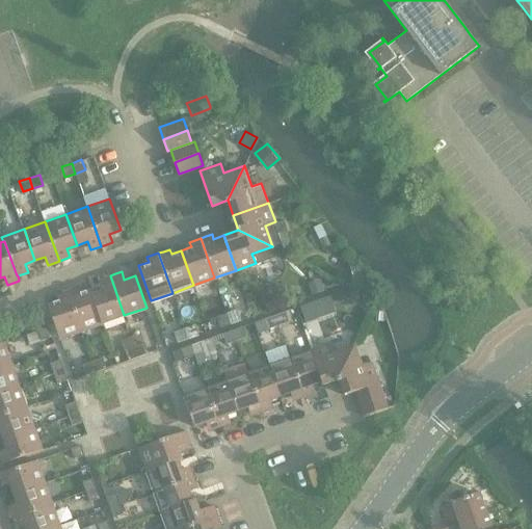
[(102,288),(92,291),(91,291),(103,322),(124,315),(110,275),(99,280),(102,288)]
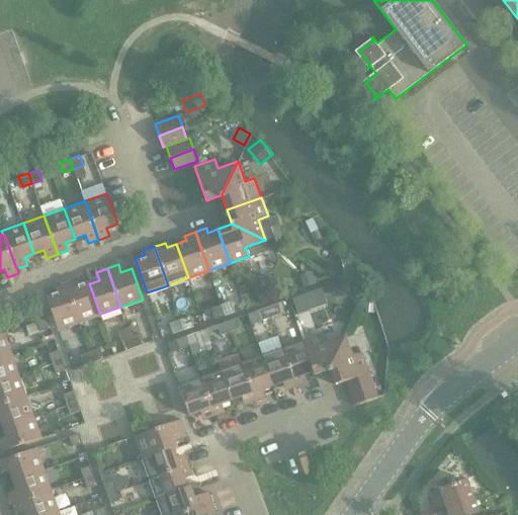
[(77,279),(71,281),(66,282),(80,322),(100,314),(89,283),(90,283),(89,279),(79,283),(77,279)]
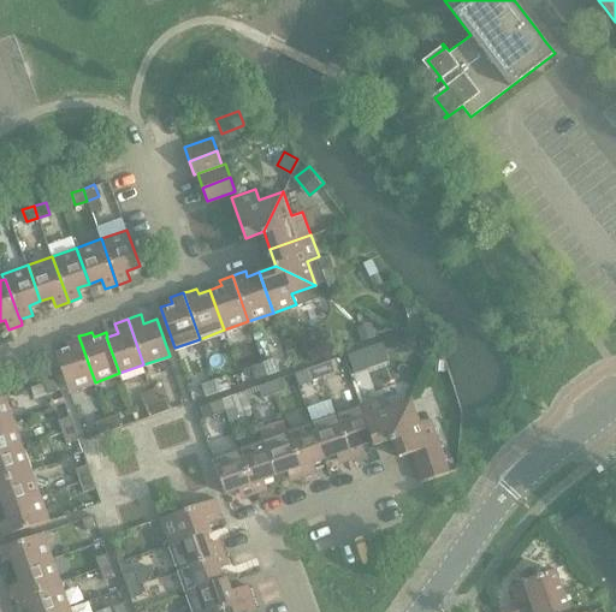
[(65,340),(67,346),(55,351),(69,391),(95,382),(78,336),(65,340)]
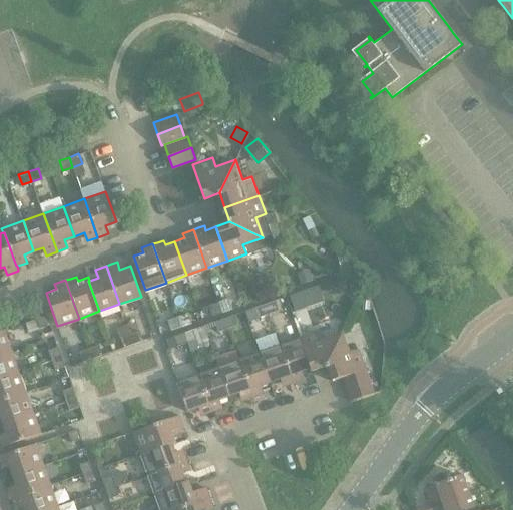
[(301,290),(289,294),(295,310),(306,306),(301,290)]
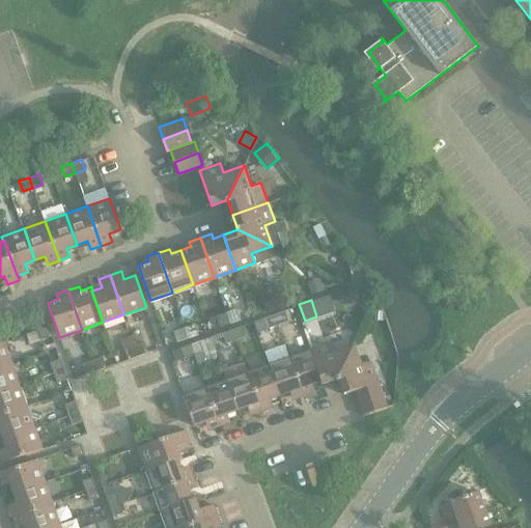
[(236,308),(226,311),(230,322),(240,318),(236,308)]
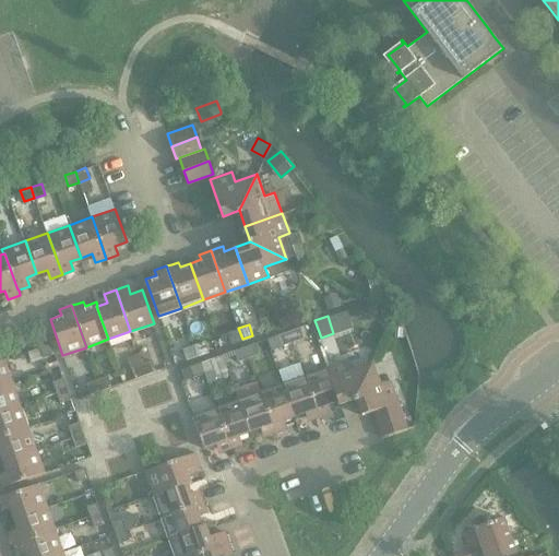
[(299,326),(289,330),(293,341),(304,336),(299,326)]
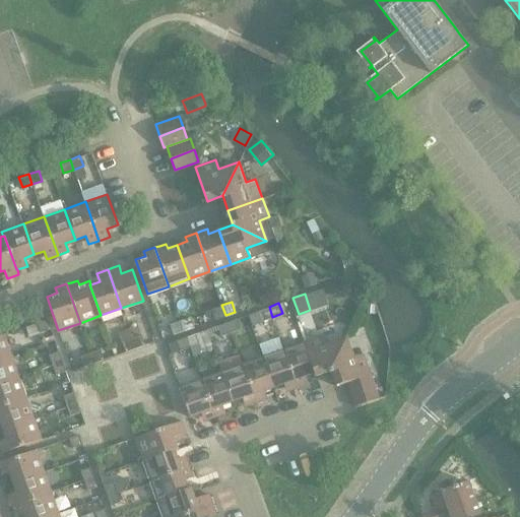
[(225,315),(221,305),(212,309),(215,319),(225,315)]
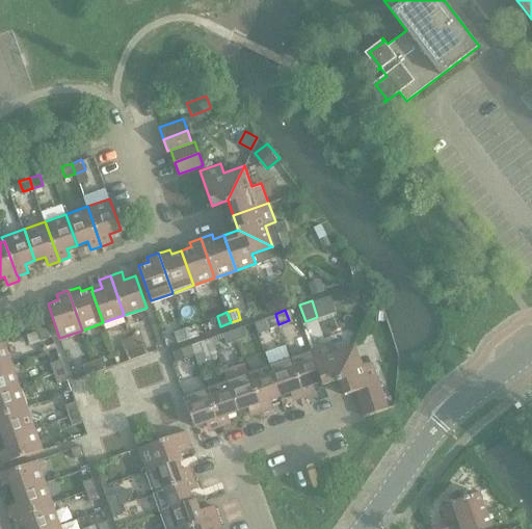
[(278,324),(275,314),(265,317),(269,327),(278,324)]
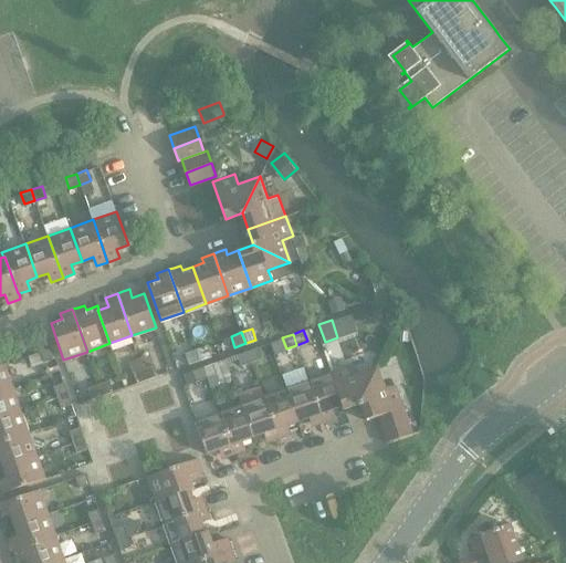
[(207,345),(197,348),(200,360),(211,355),(207,345)]
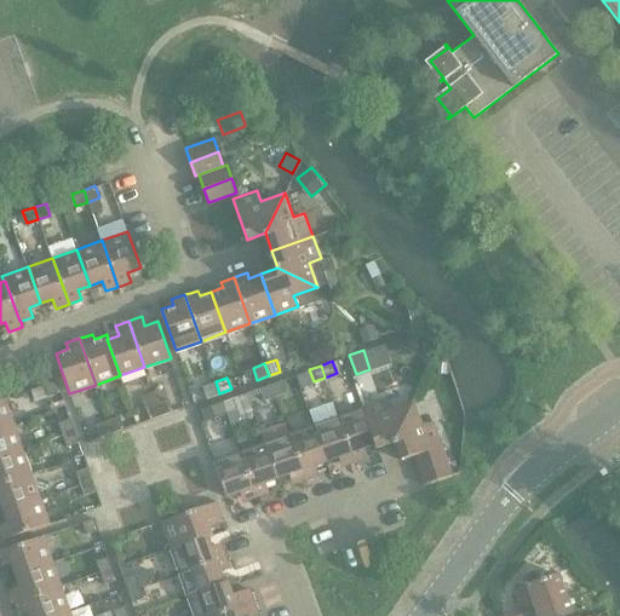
[(61,391),(57,379),(45,383),(49,395),(61,391)]
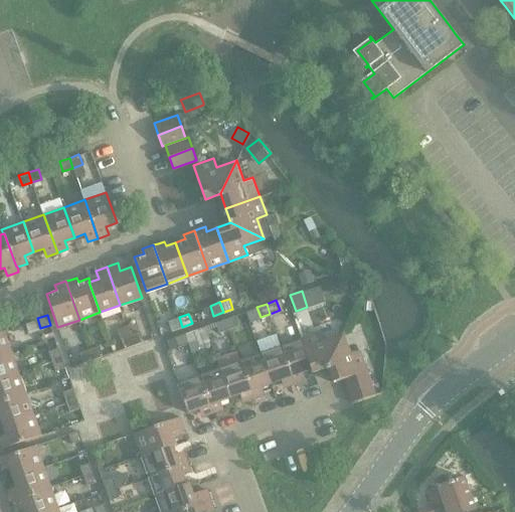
[(235,315),(225,318),(228,328),(238,325),(235,315)]
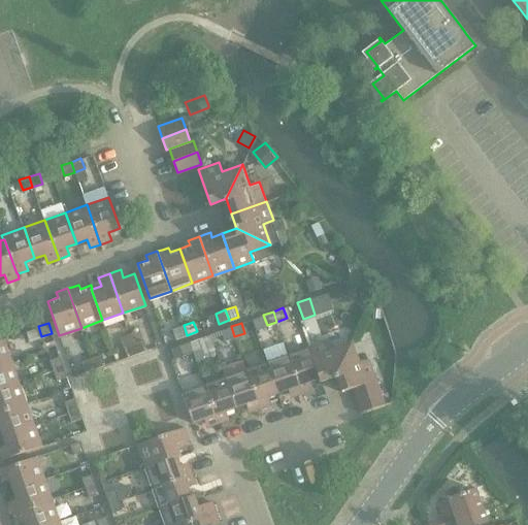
[(187,335),(184,325),(173,328),(176,338),(187,335)]
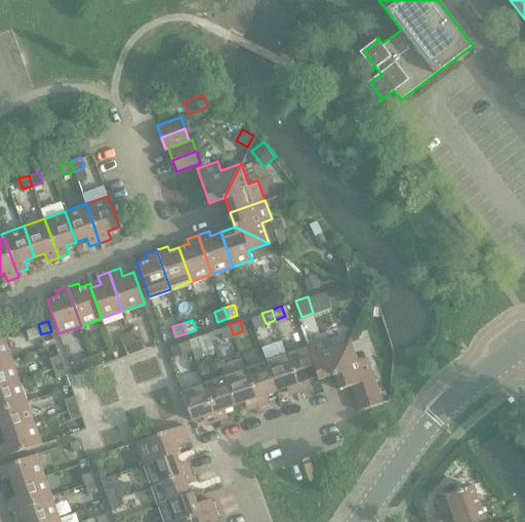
[(233,334),(230,324),(219,328),(224,338),(233,334)]
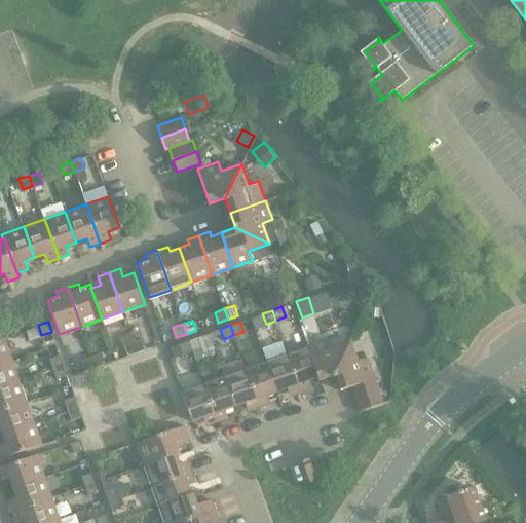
[(198,336),(188,340),(192,350),(201,346),(198,336)]
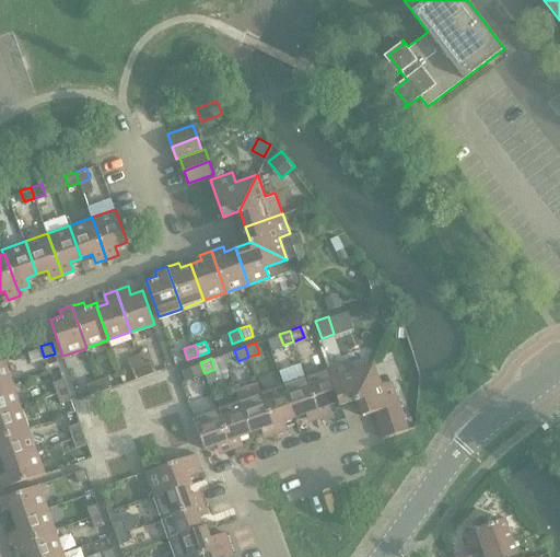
[(0,386),(12,382),(4,359),(0,360),(0,386)]
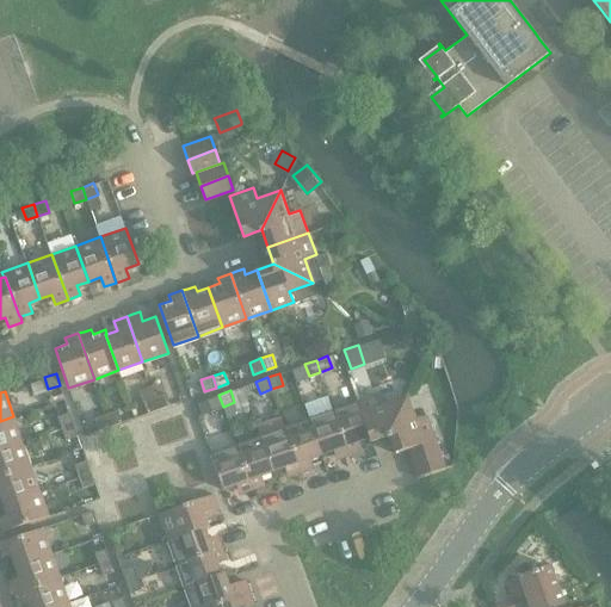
[(166,391),(155,396),(159,408),(171,403),(166,391)]
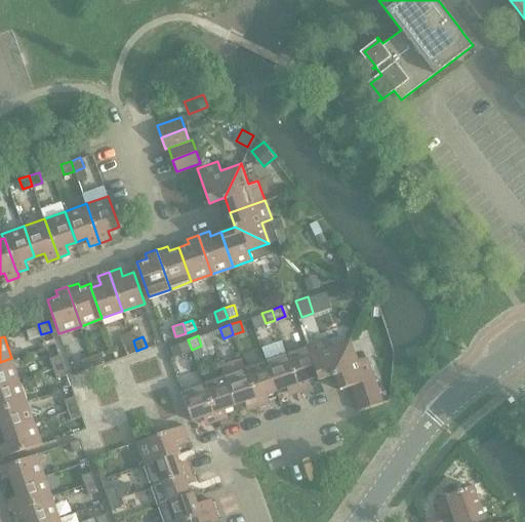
[(326,336),(307,344),(318,374),(317,375),(318,378),(334,373),(350,339),(330,347),(326,336)]
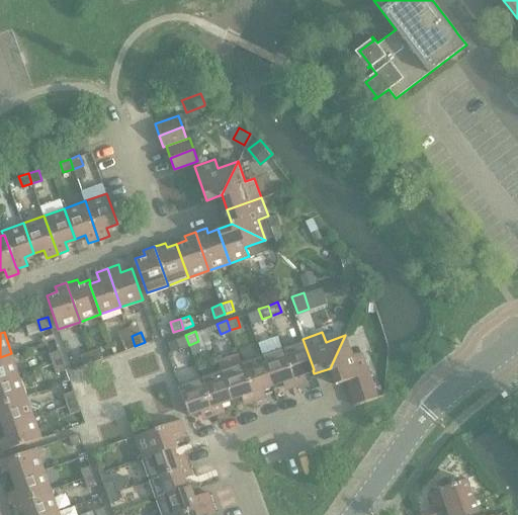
[(189,345),(185,335),(176,338),(179,348),(189,345)]
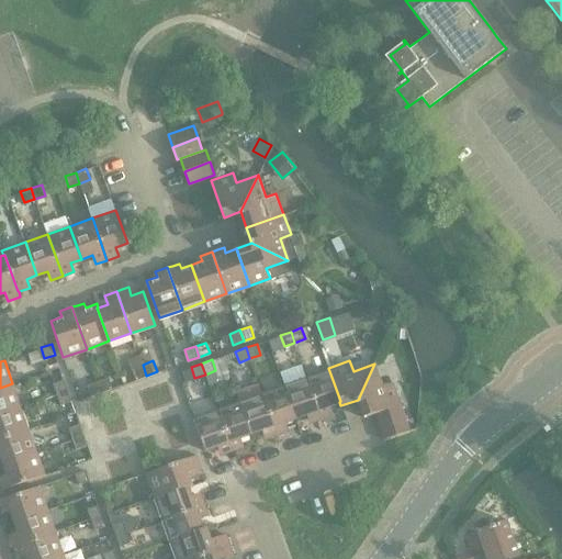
[(374,364),(358,400),(363,416),(374,412),(401,403),(393,381),(383,384),(374,364)]
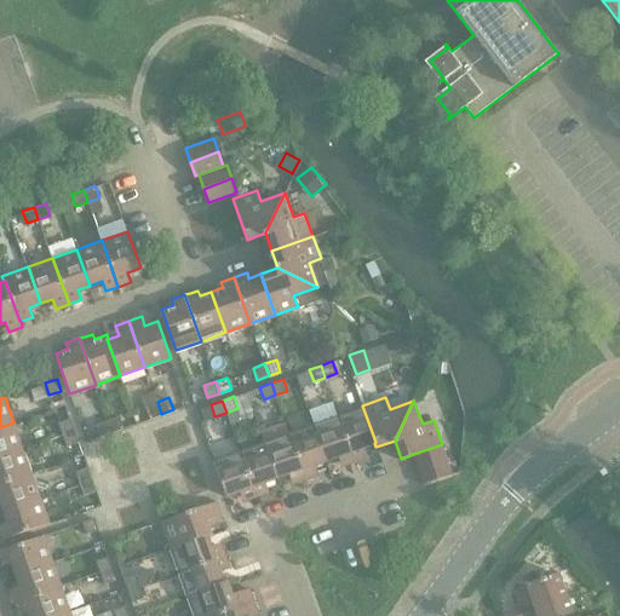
[(161,414),(158,402),(145,406),(150,418),(161,414)]
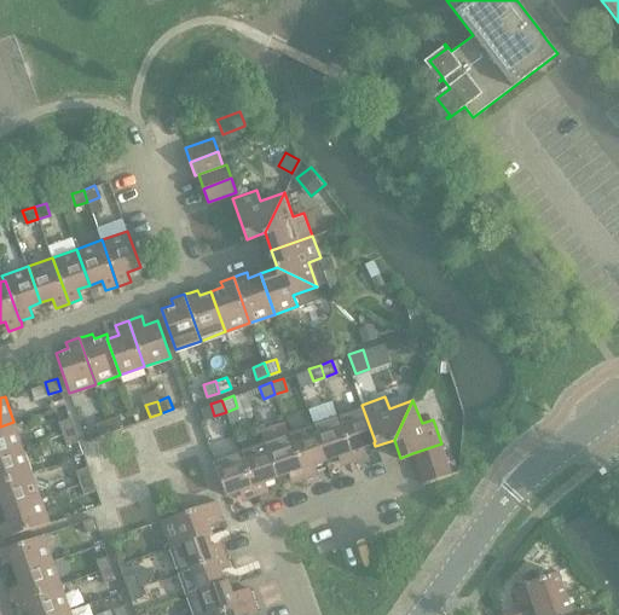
[(362,405),(337,413),(354,460),(366,456),(363,446),(374,442),(375,441),(362,405)]
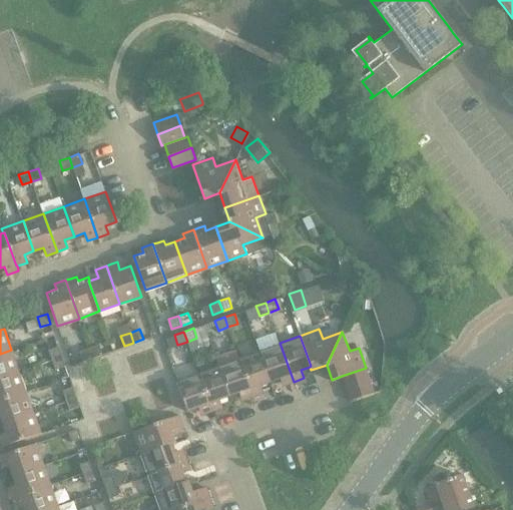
[(280,343),(260,351),(270,381),(280,377),(283,385),(294,382),(280,343)]
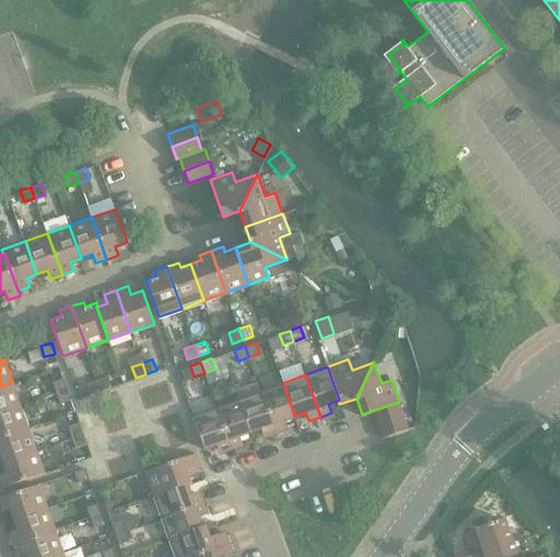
[(108,375),(97,379),(101,390),(112,386),(108,375)]
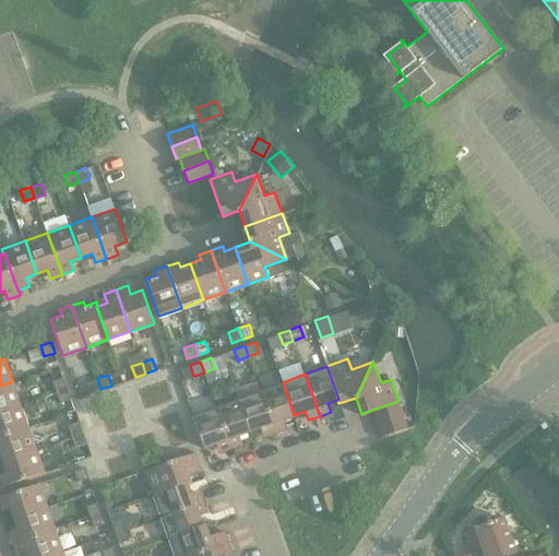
[(52,380),(56,391),(67,387),(63,377),(52,380)]
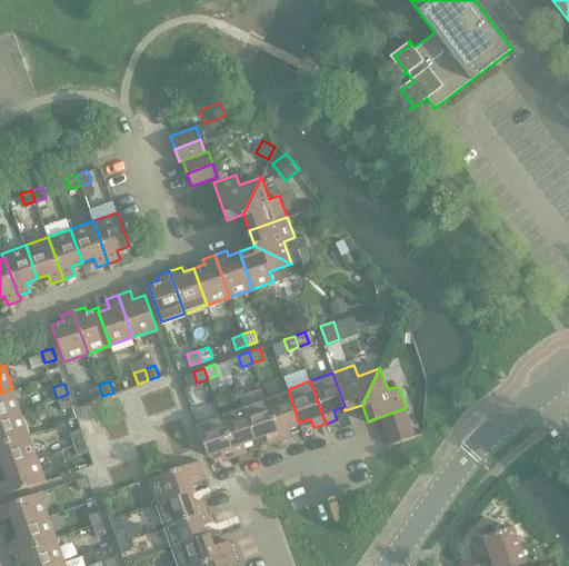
[(102,396),(99,385),(88,389),(92,400),(102,396)]
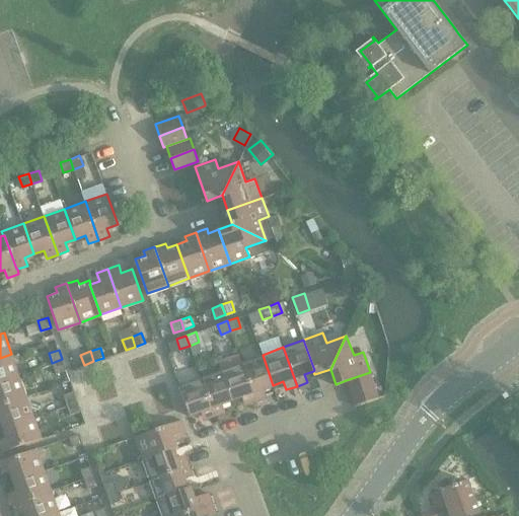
[(238,353),(218,360),(221,369),(232,399),(241,396),(244,404),(255,400),(241,362),(238,353)]
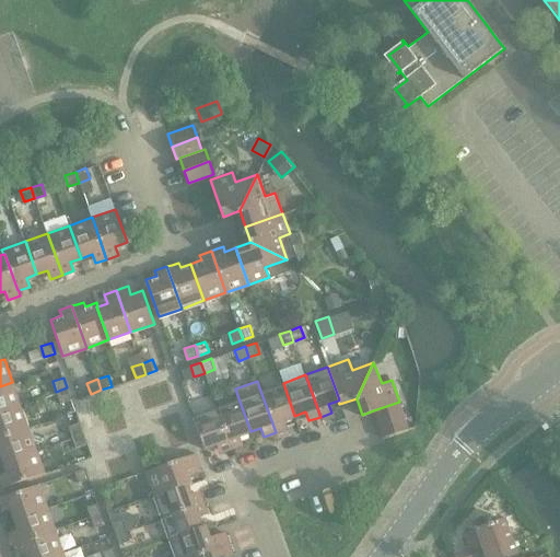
[(12,382),(0,386),(0,412),(21,404),(12,382)]
